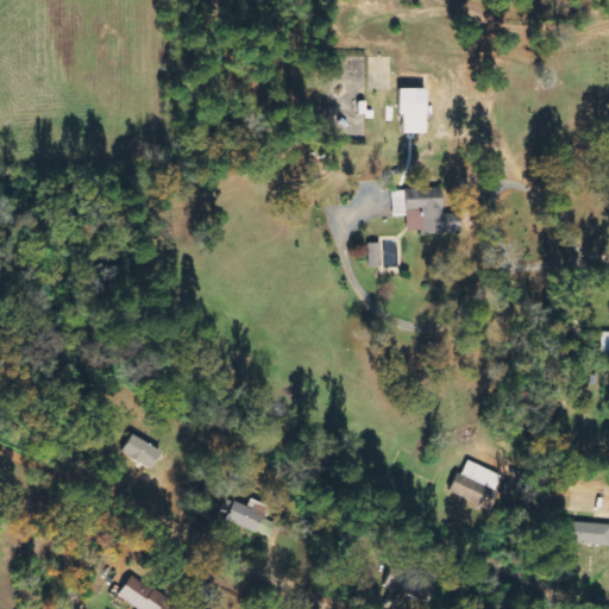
[(401,133),(424,133),(425,88),(396,88),(396,115),(401,115),(401,133)]
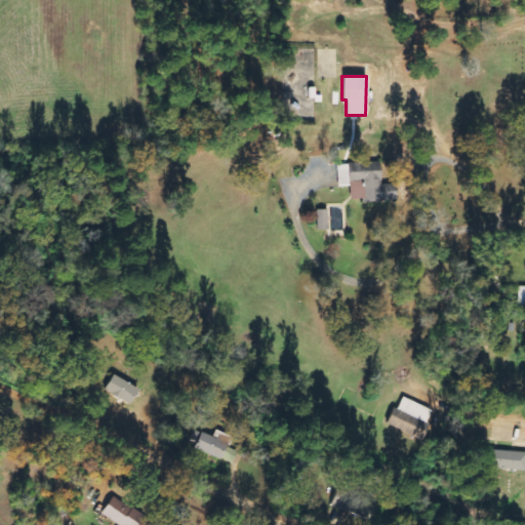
[(350,198),(362,198),(362,202),(395,201),(395,185),(380,186),(380,163),(337,164),(338,187),(349,187),(350,198)]
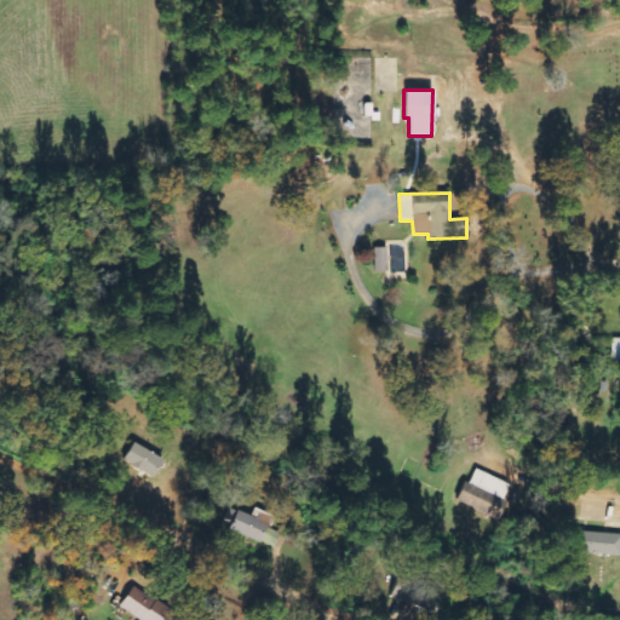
[(386,247),(373,247),(374,271),(388,271),(386,247)]
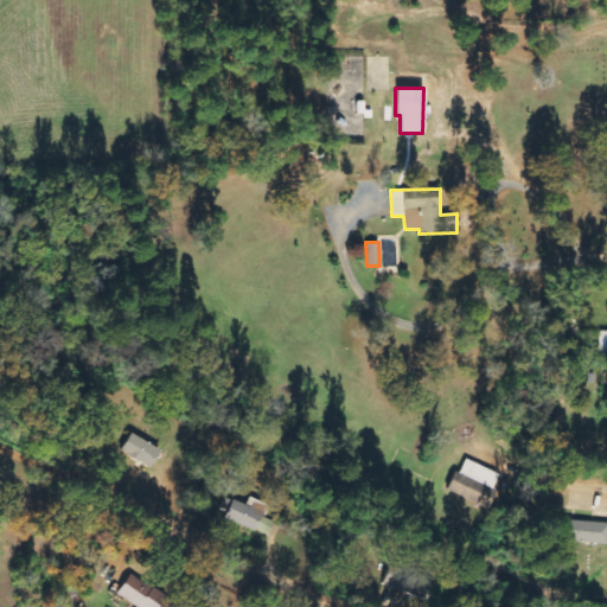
[(151,466),(159,448),(131,434),(121,452),(151,466)]
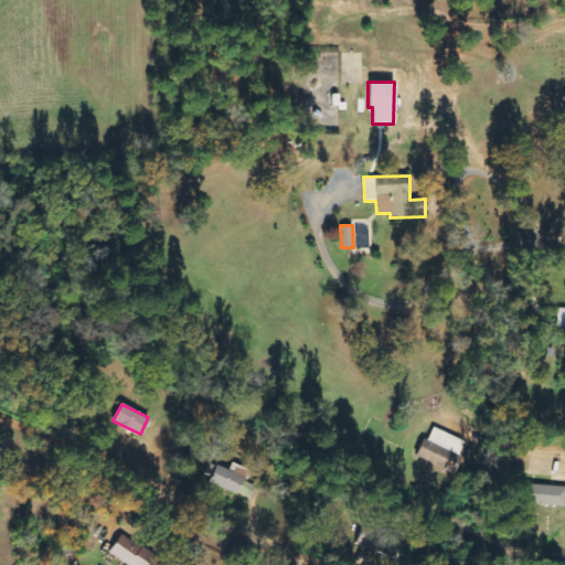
[(451,475),(466,443),(433,427),(427,440),(423,438),(414,457),(451,475)]
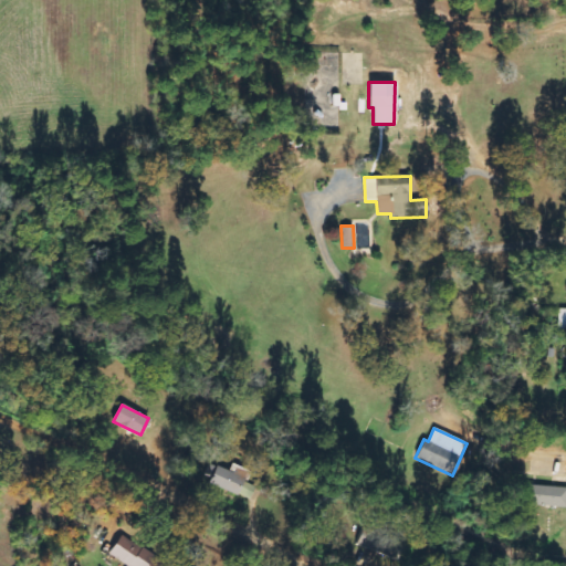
[(230,471),(217,465),(209,483),(251,501),(257,488),(247,483),(251,472),(232,464),(230,471)]
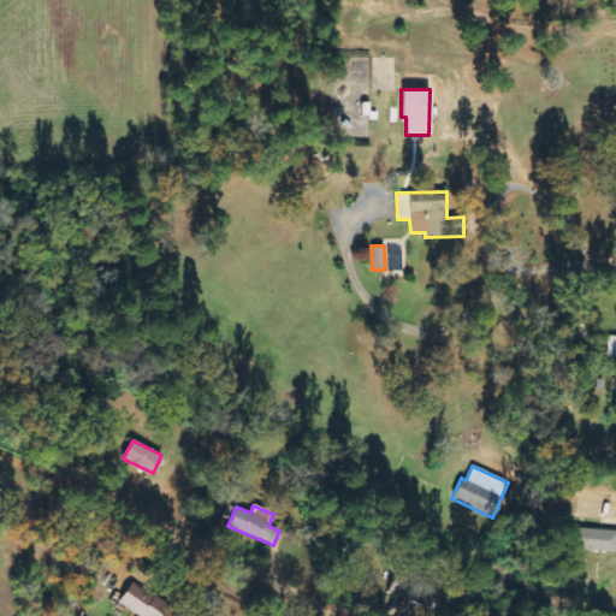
[(567,551),(615,552),(615,529),(568,528),(567,551)]
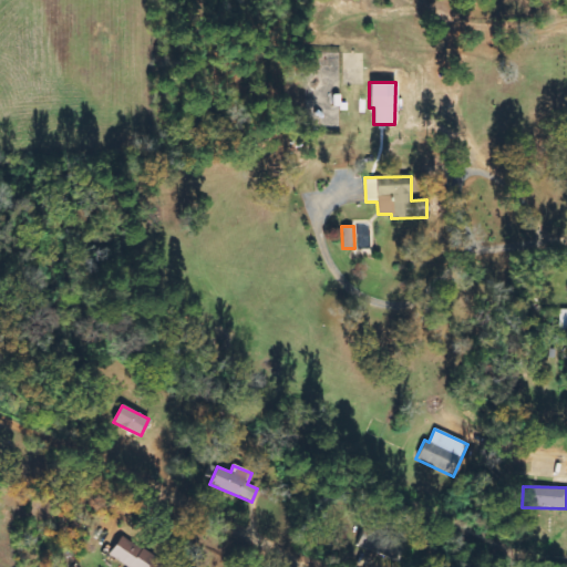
[(107,556),(126,566),(161,566),(164,564),(120,537),(107,556)]
